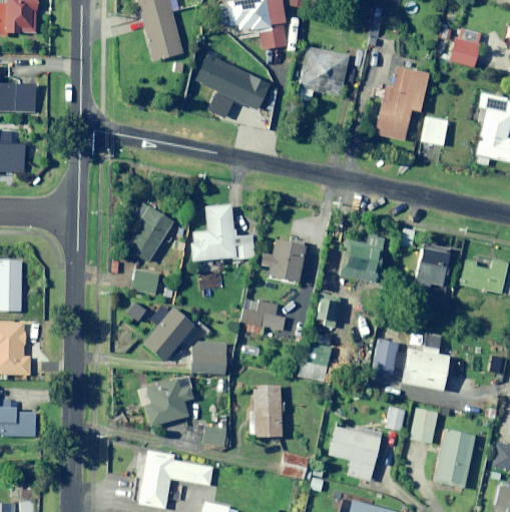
[(0,0),(0,32),(35,33),(34,0),(0,0)]
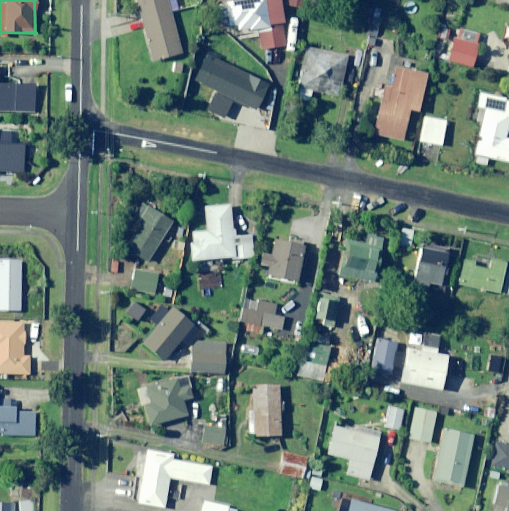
[(182,54),(167,0),(135,0),(152,61),(182,54)]
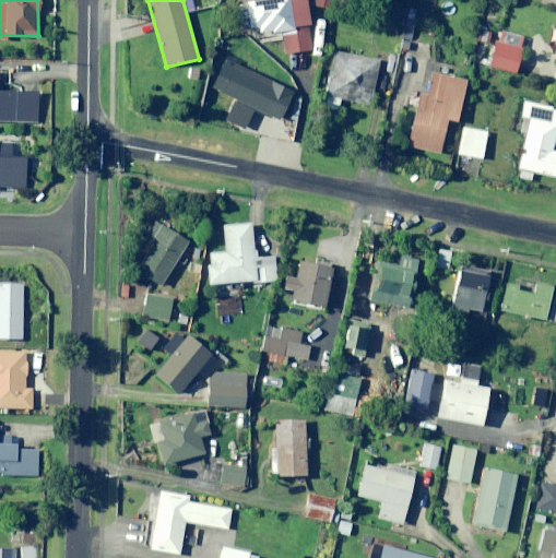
[(258,0),(238,2),(240,20),(250,18),(251,30),(261,28),(261,33),(280,31),(283,54),(312,50),(305,0),(258,0)]
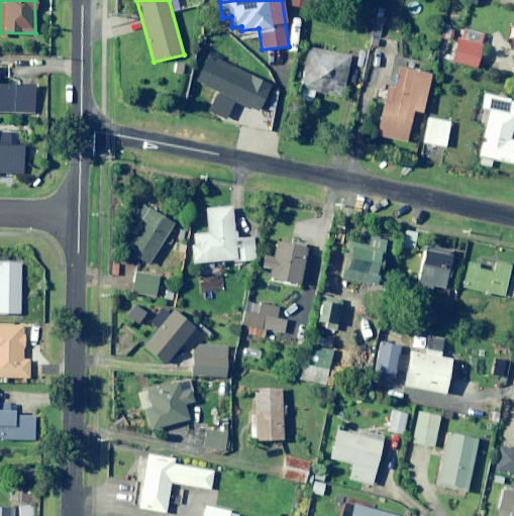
[(388,9),(380,7),(376,29),(384,31),(388,9)]
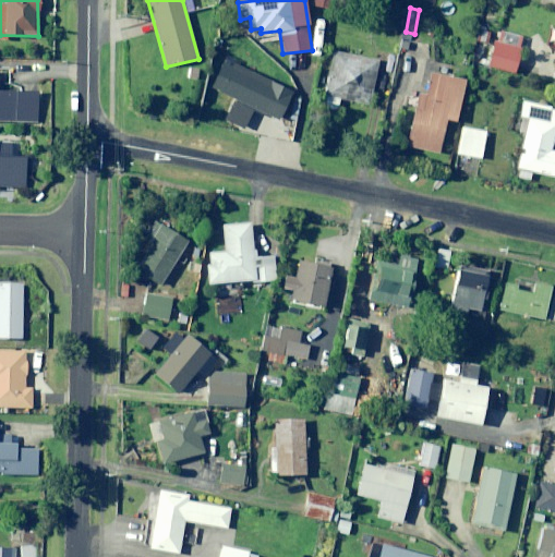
[(520,47),(495,40),(489,67),(515,72),(520,47)]
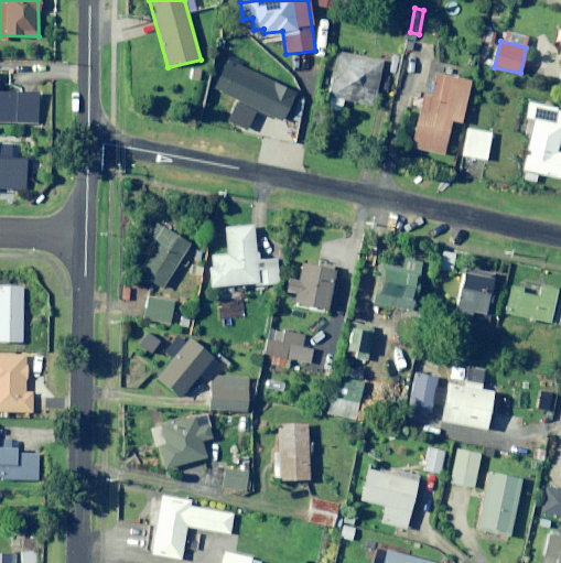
[(386,62),(338,52),(330,97),(376,107),(386,62)]
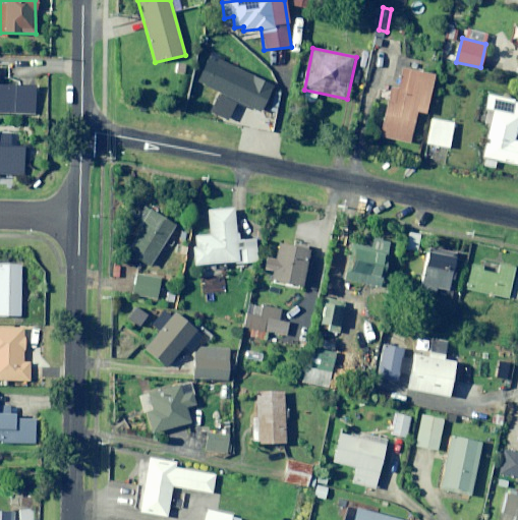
[(186,64),(175,63),(174,75),(186,75),(186,64)]
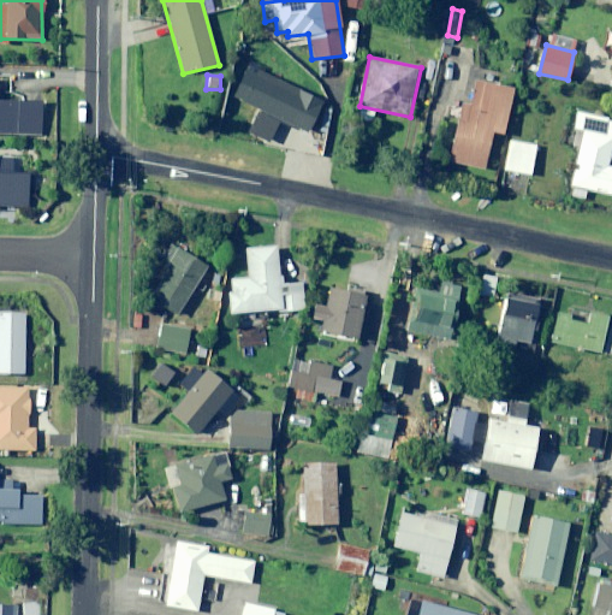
[(514,89),(476,81),(470,106),(462,104),(449,161),(483,170),(492,132),(504,135),(514,89)]
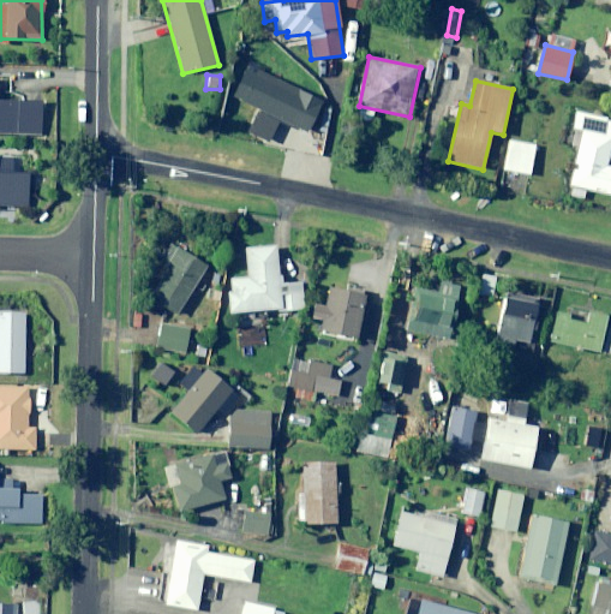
[(0,135),(40,136),(41,102),(0,100),(0,135)]
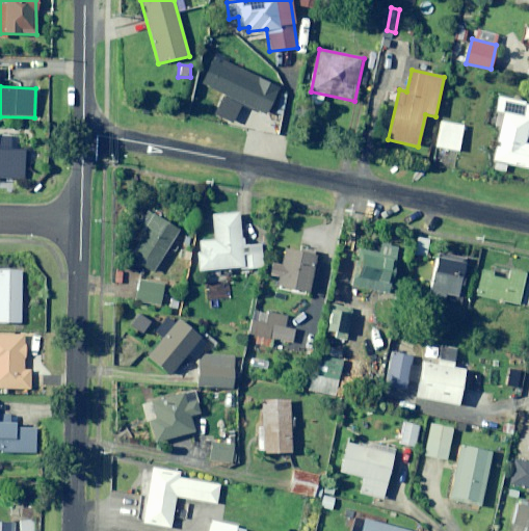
[(528,103),(500,97),(493,125),(502,127),(494,160),(499,161),(497,169),(506,171),(508,163),(528,167),(528,143),(526,143),(528,135),(528,103)]
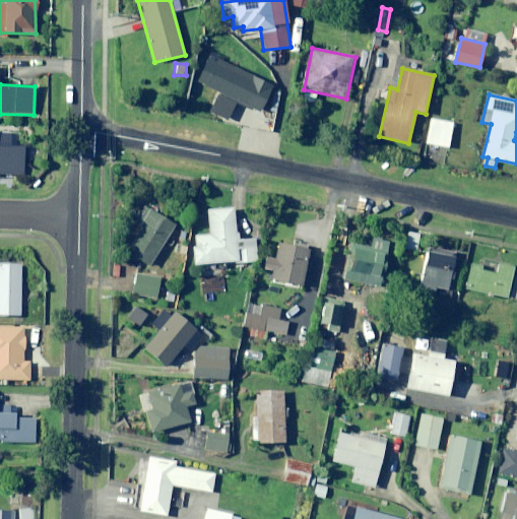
[(454,123),(432,119),(428,144),(449,148),(454,123)]
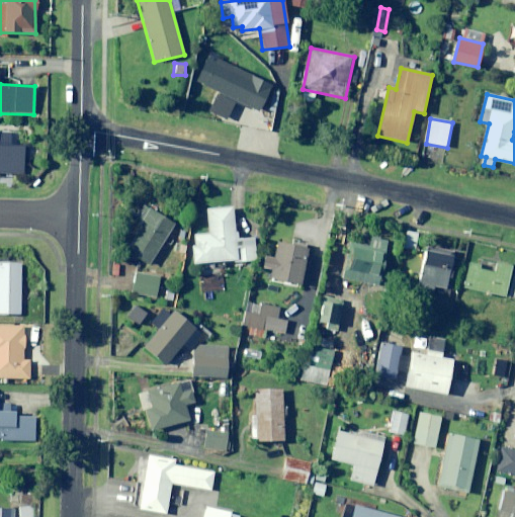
[(10,145),(10,133),(0,132),(0,173),(23,174),(24,146),(10,145)]
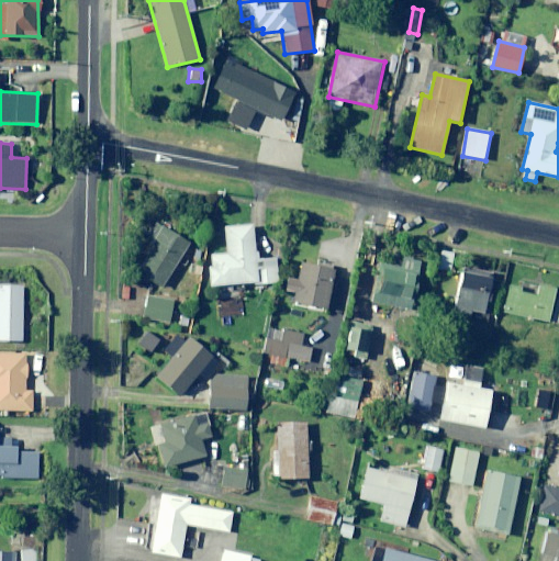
[(161,287),(189,242),(155,222),(145,238),(156,245),(138,273),(161,287)]
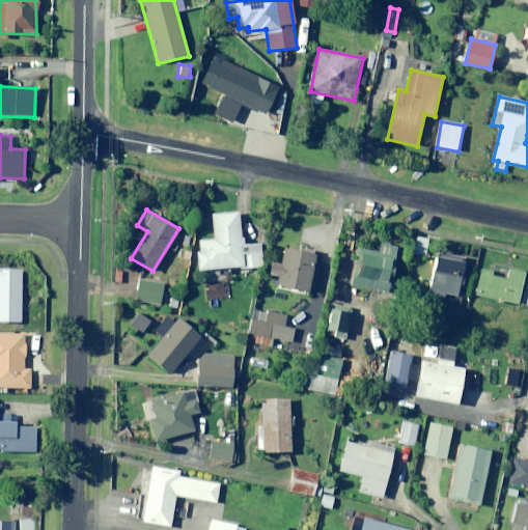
[(241,238),(240,213),(214,214),(215,240),(197,241),(198,270),(265,267),(264,244),(249,244),(249,238),(241,238)]
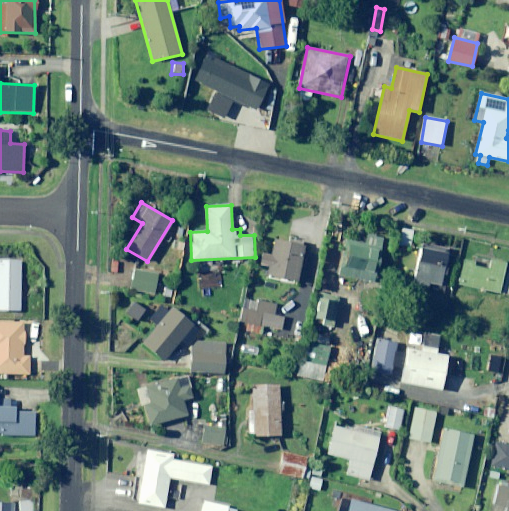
[(413,230),(403,229),(400,245),(410,247),(413,230)]
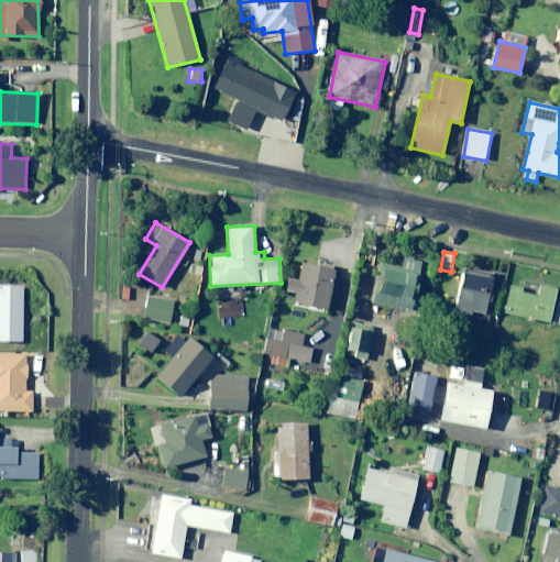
[(336,270),(303,263),(298,282),(289,279),(287,289),(297,290),(294,302),(328,309),(336,270)]
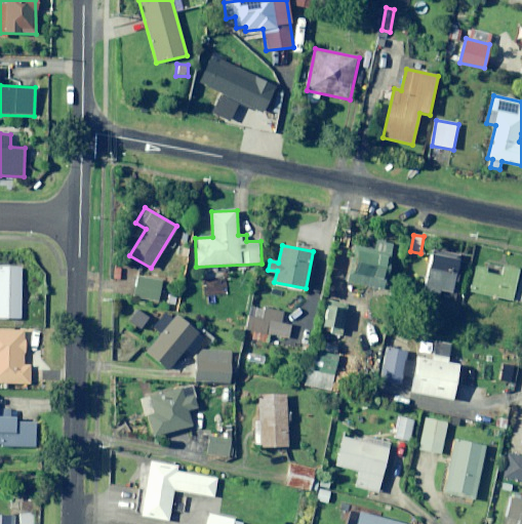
[(391,254),(354,246),(346,282),(384,289),(391,254)]
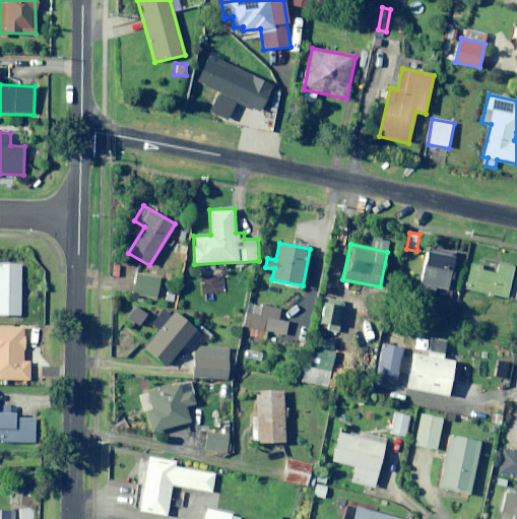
[(454,254),(428,249),(419,292),(447,297),(454,254)]
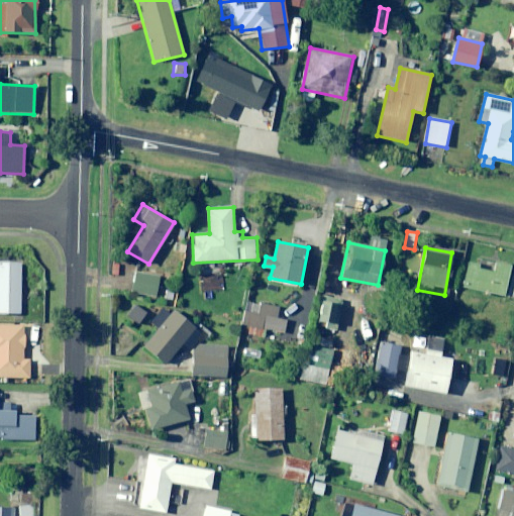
[(504,296),(511,265),(495,261),(493,272),(468,266),(463,287),(504,296)]
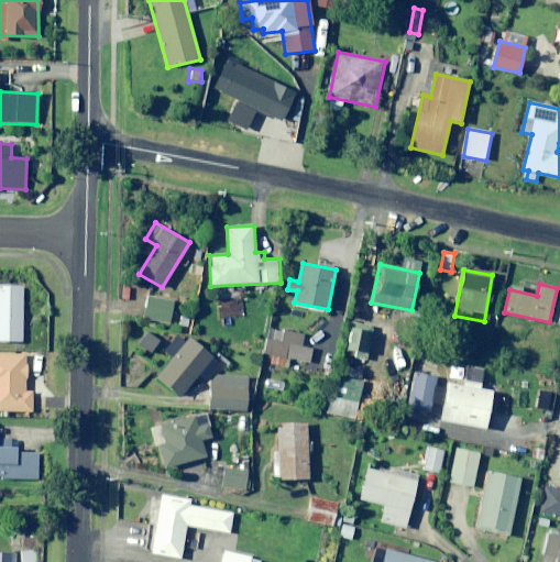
[(0,340),(22,341),(24,286),(0,285),(0,340)]
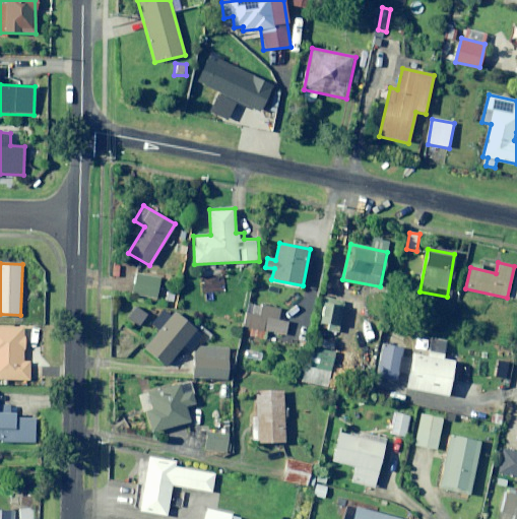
[(225,270),(202,271),(204,293),(227,292),(225,270)]
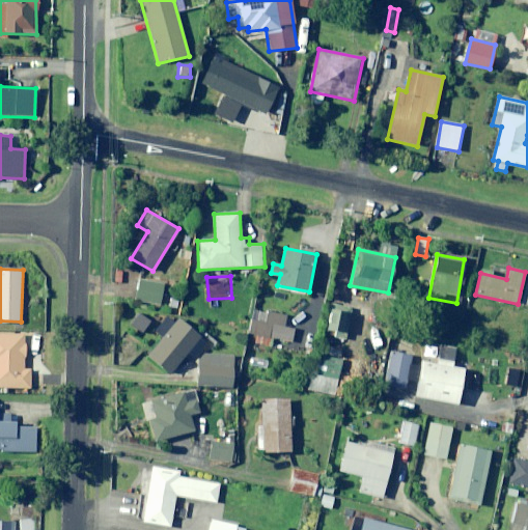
[(164,283),(140,279),(135,306),(160,310),(164,283)]
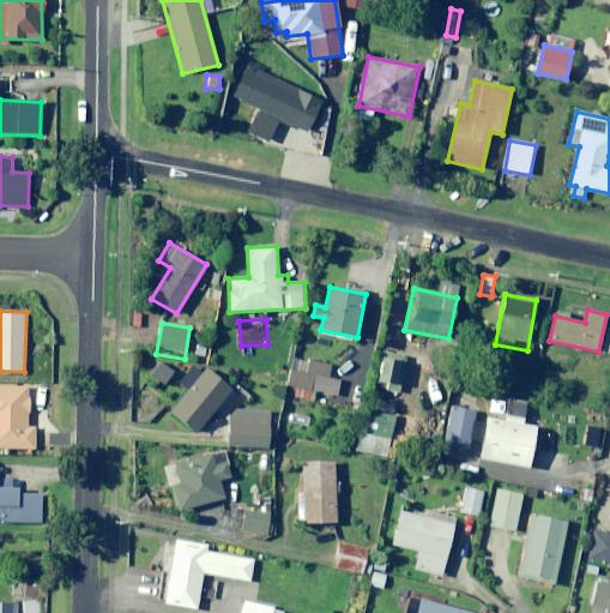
[(406,358),(384,353),(379,382),(390,384),(388,390),(399,392),(406,358)]
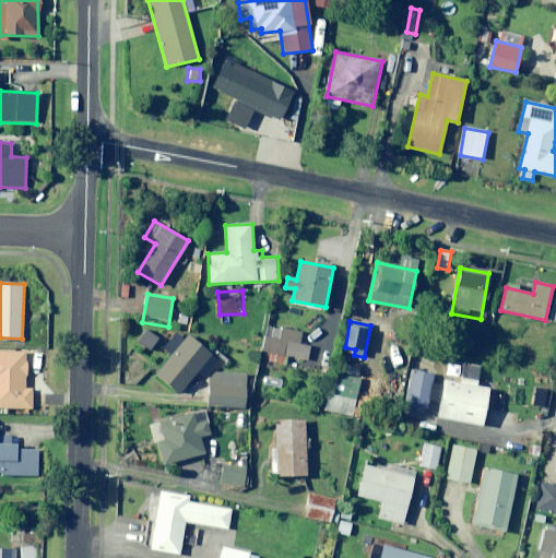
[(314,333),(283,328),(281,339),(267,336),(263,351),(272,353),(271,361),(287,365),(288,355),(308,359),(314,333)]
